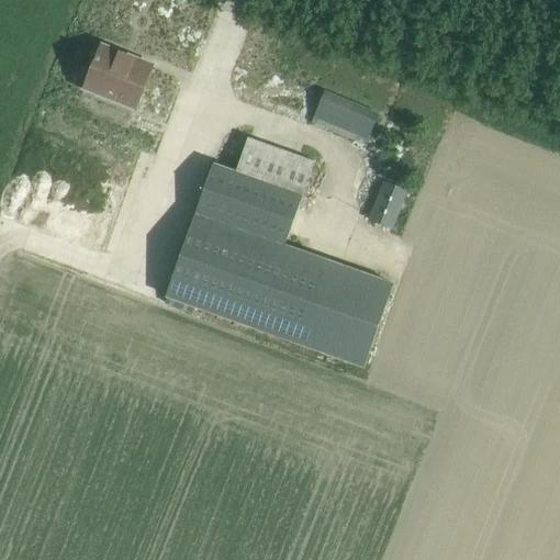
[(99,44),(84,86),(134,105),(150,65),(99,44)]
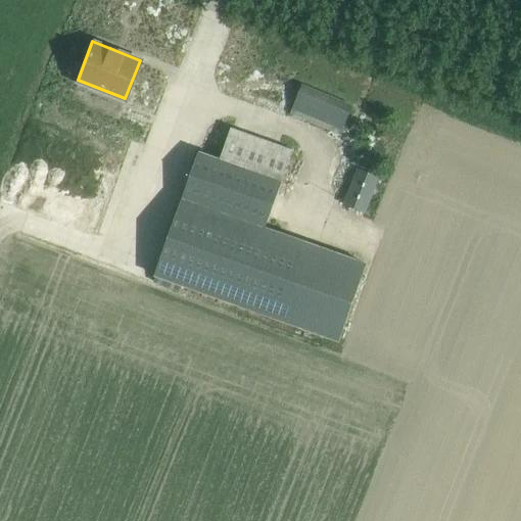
[(291,108),(340,129),(350,104),(301,84),(291,108)]
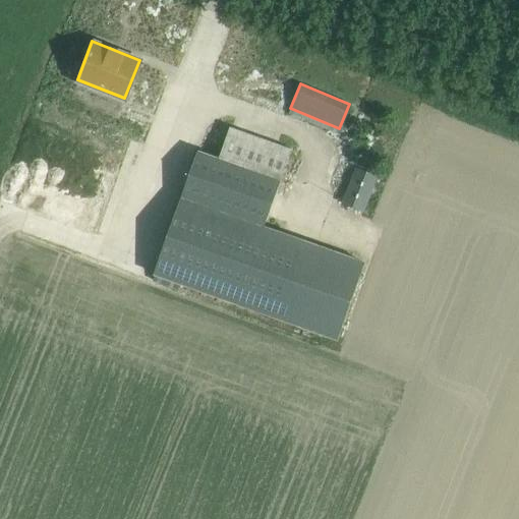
[(229,126),(218,158),(279,180),(290,149),(229,126)]
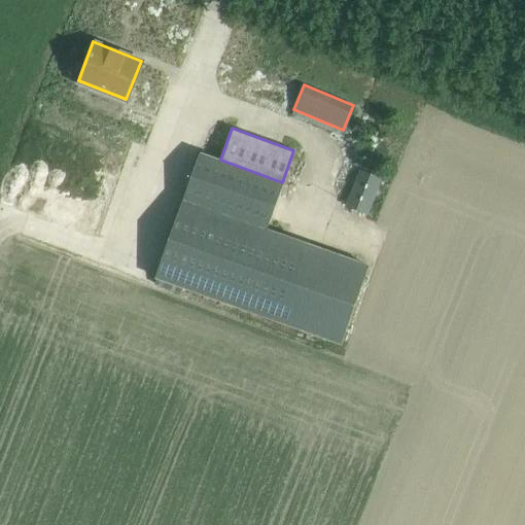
[(154,276),(340,342),(368,265),(265,228),(282,182),(199,152),(154,276)]
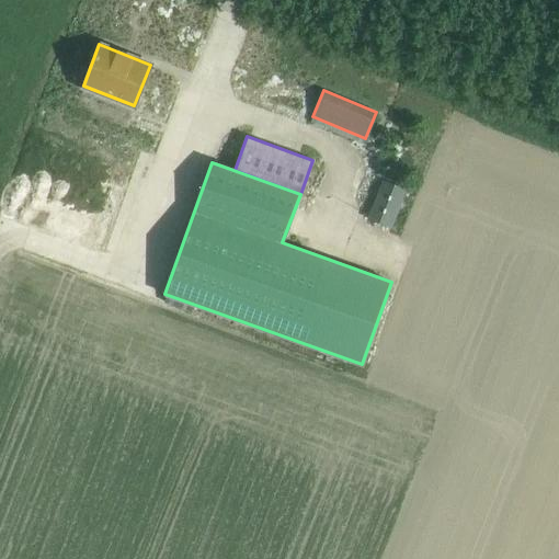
[(366,217),(389,227),(405,187),(381,179),(366,217)]
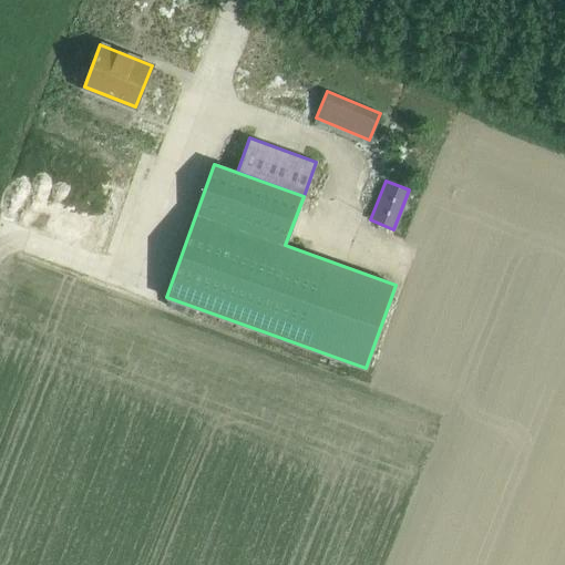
All buildings are outlined.
